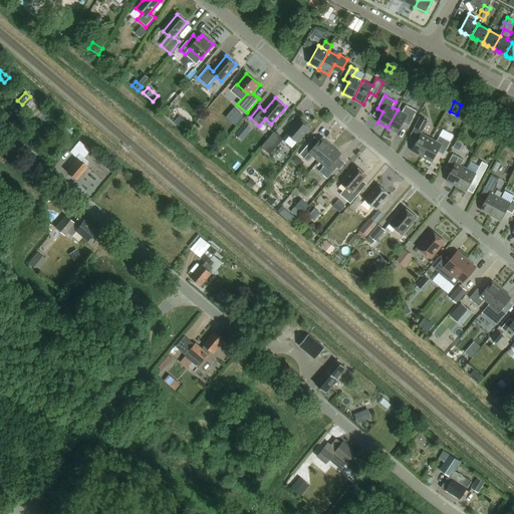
[(398,109),(388,127),(398,134),(404,122),(410,125),(417,110),(407,105),(403,112),(398,109)]
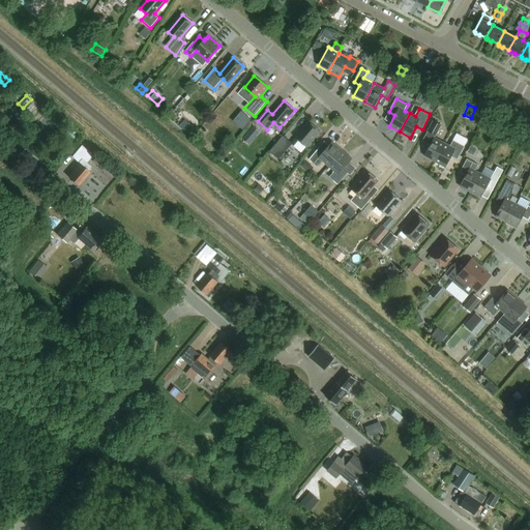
[(488,114),(482,124),(492,128),(497,118),(488,114)]
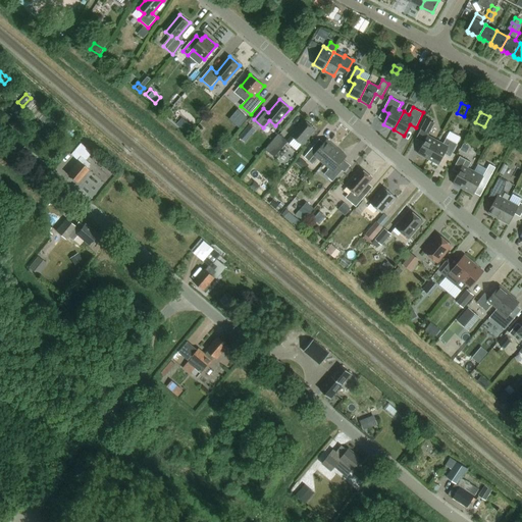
[(436,121),(428,117),(422,127),(430,132),(436,121)]
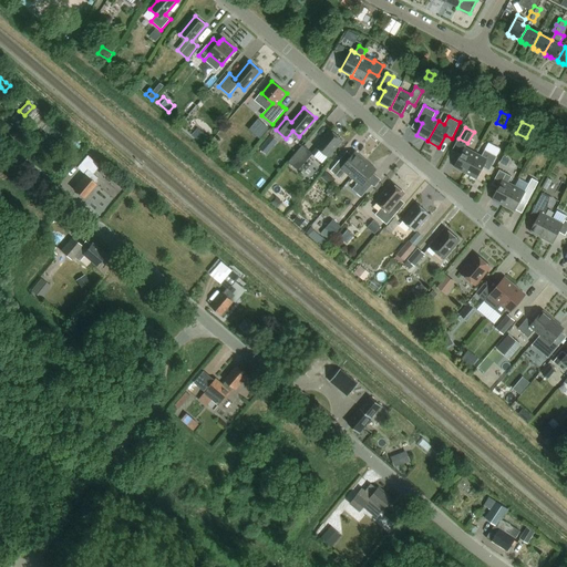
[(342,141),(330,130),(316,146),(320,150),(328,156),(328,157),(342,141)]
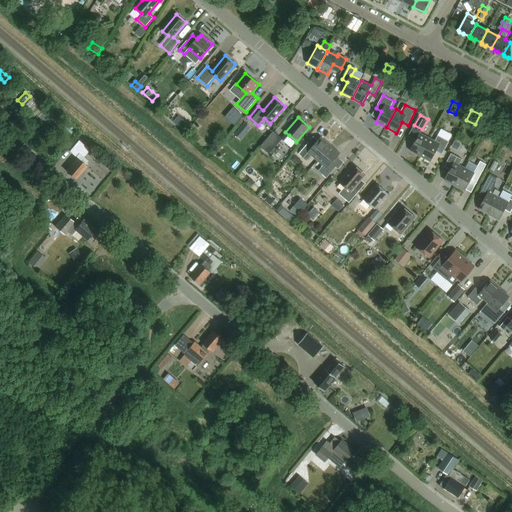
[(184,120),(179,126),(184,130),(189,124),(184,120)]
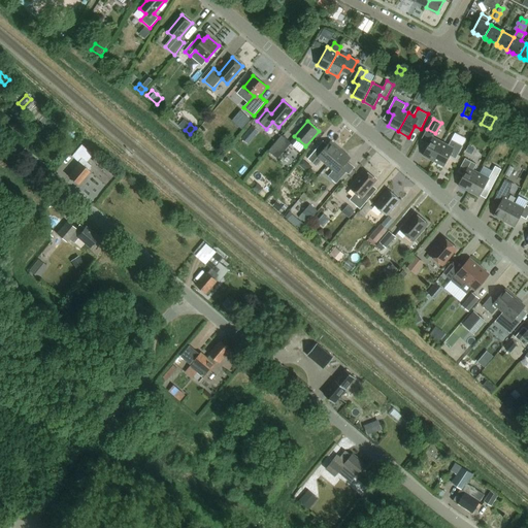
[(506,124),(502,132),(509,136),(514,127),(506,124)]
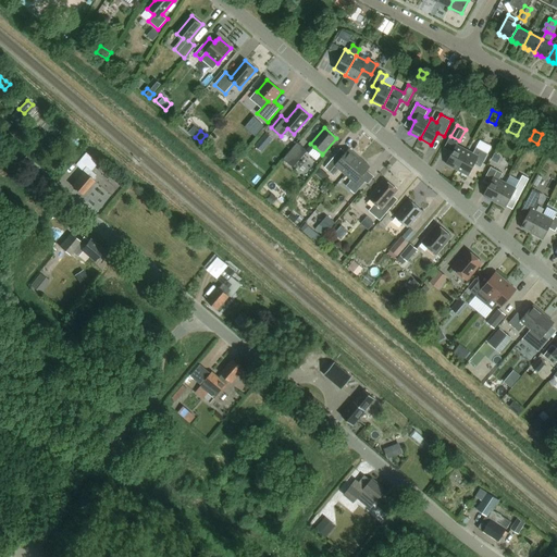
[(255,146),(262,152),(273,139),(265,133),(255,146)]
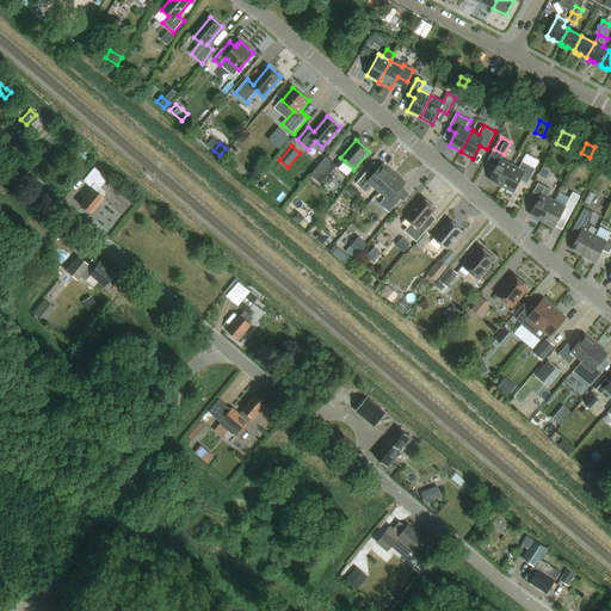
[(501,186),(513,165),(514,162),(499,154),(493,165),(497,167),(489,180),(501,186)]
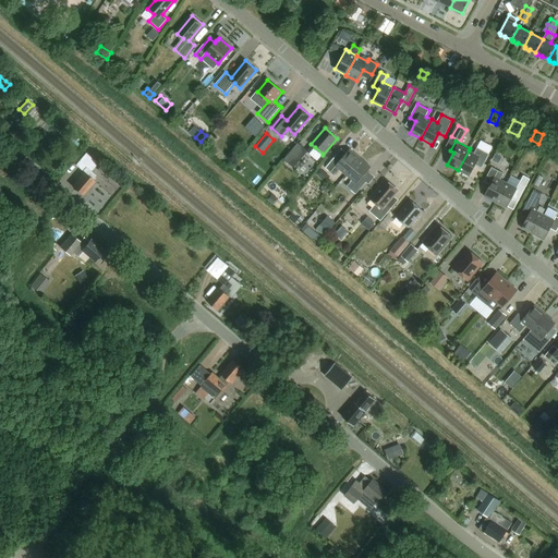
[(298,143),(283,160),(293,168),(307,152),(298,143)]
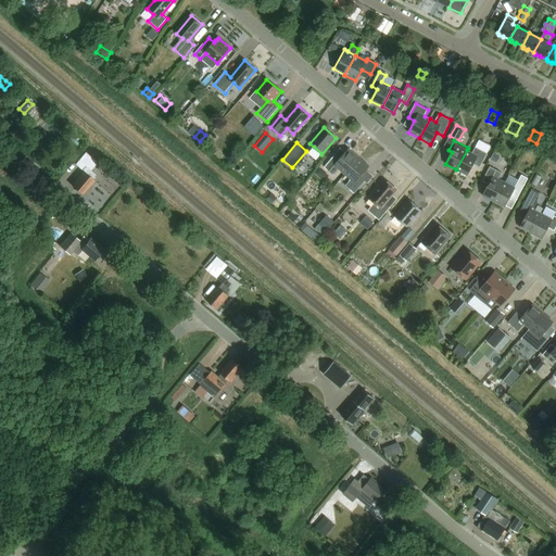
[(314,147),(307,154),(316,161),(321,153),(314,147)]
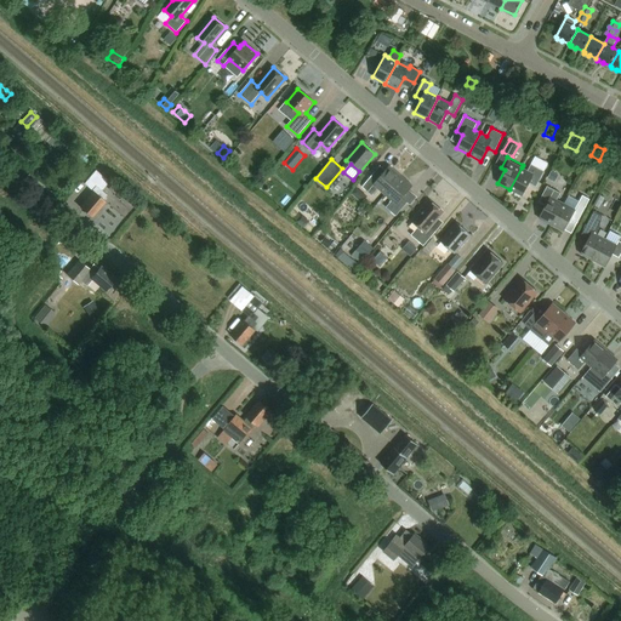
[(545,171),(531,164),(529,169),(523,165),(522,167),(510,189),(522,197),(529,183),(536,187),(545,171)]
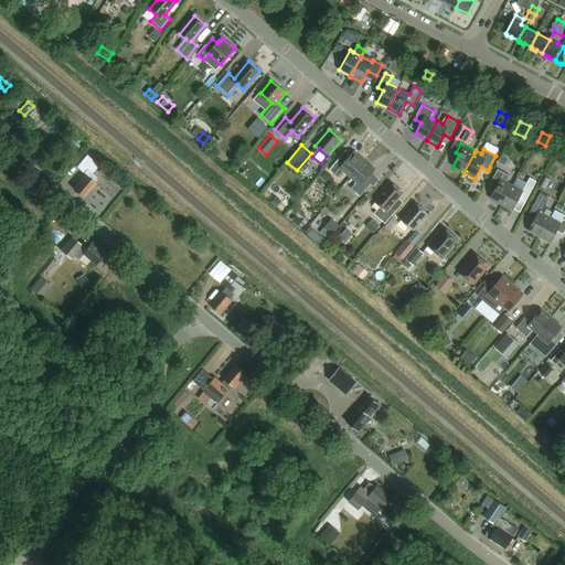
[(350,178),(365,160),(354,151),(344,162),(340,158),(329,170),(339,179),(344,172),(350,178)]
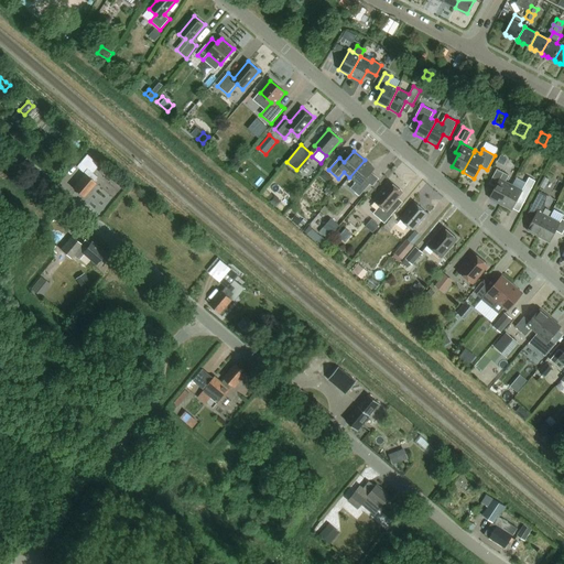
[(500,155),(497,162),(505,165),(508,159),(500,155)]
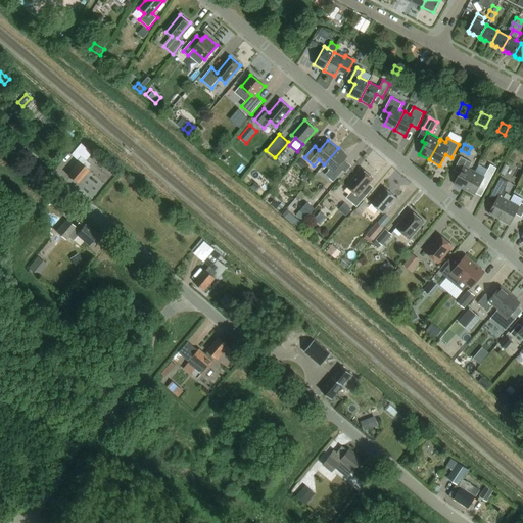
[(79,161),(67,175),(78,183),(89,171),(87,169),(90,164),(86,160),(92,154),(81,145),(72,155),(79,161)]
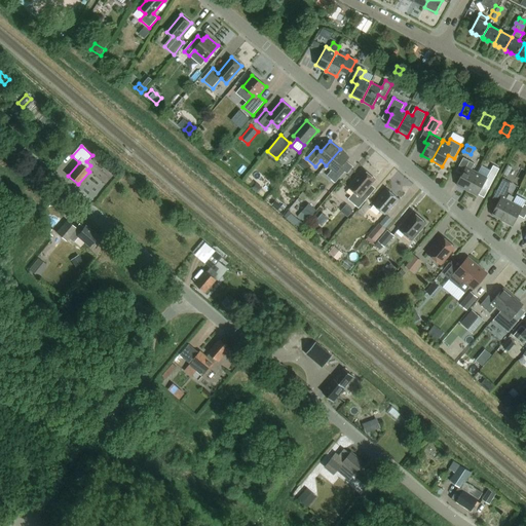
[(327,176),(336,183),(345,172),(340,167),(349,157),(340,149),(326,165),(332,171),(327,176)]
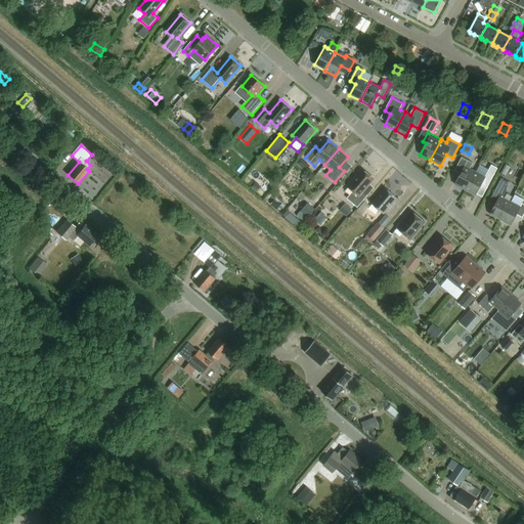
[(96,153),(91,159),(96,164),(102,158),(96,153)]
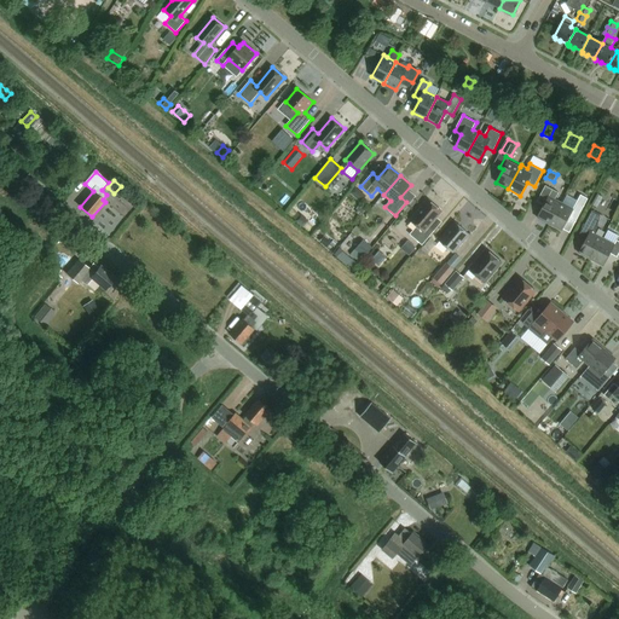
[(549,225),(561,202),(555,200),(559,192),(545,185),(537,201),(544,204),(537,218),(549,225)]
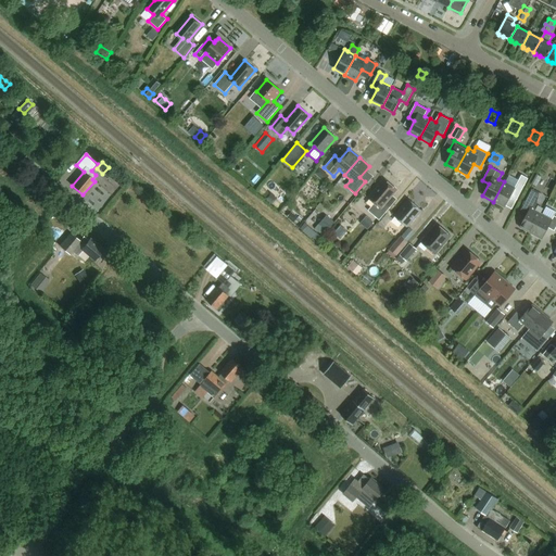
[(368,211),(379,220),(390,209),(384,203),(396,189),(386,180),(369,199),(375,203),(368,211)]
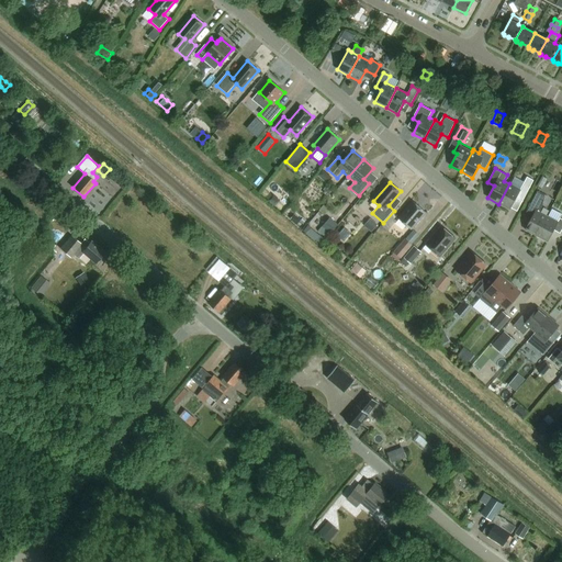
[(327,183),(324,190),(329,194),(334,188),(327,183)]
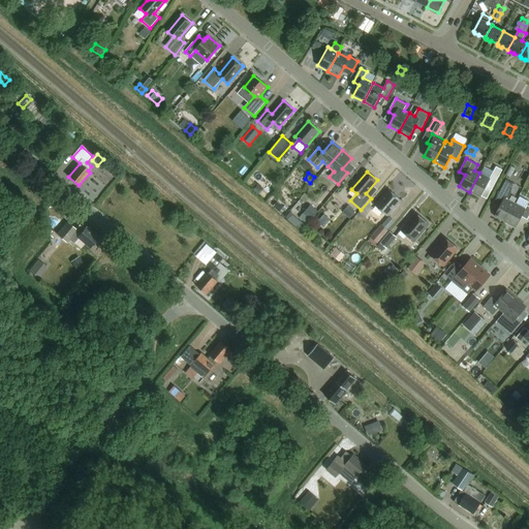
[(479,173),(469,192),(480,197),(486,186),(492,189),(499,176),(493,173),(490,179),(479,173)]
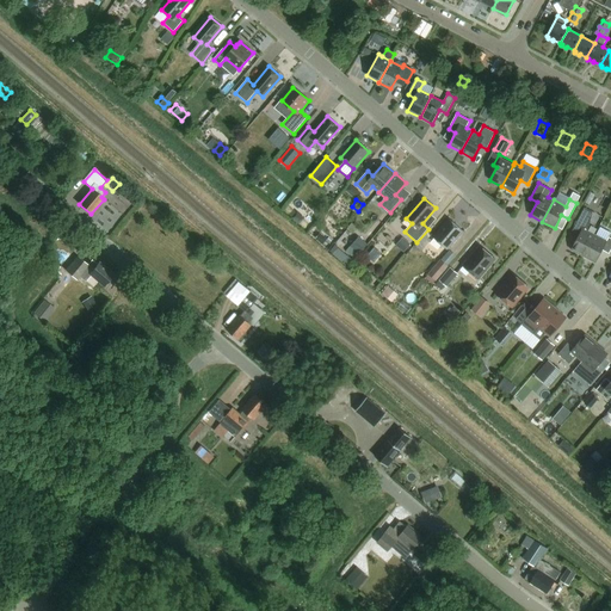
[(584,257),(594,235),(588,232),(593,213),(585,208),(572,234),(578,238),(572,250),(584,257)]
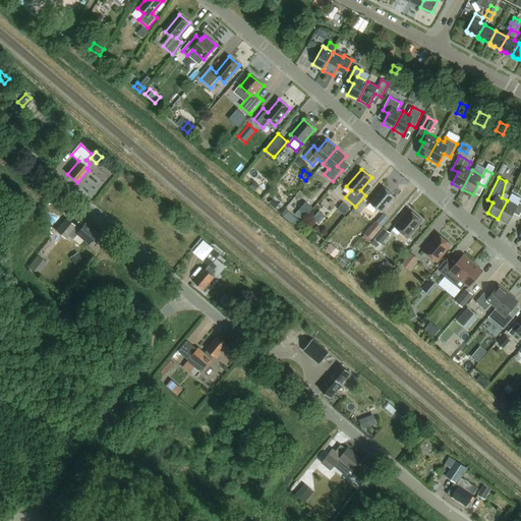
[(382,213),(395,197),(384,187),(370,203),(382,213)]
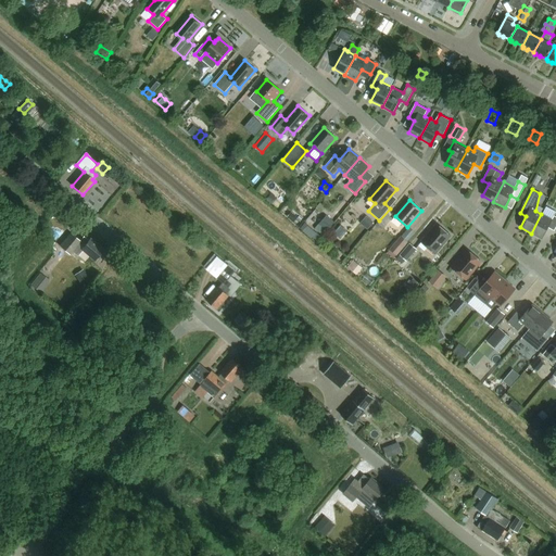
[(541,214),(531,234),(542,239),(548,228),(554,231),(555,227),(555,216),(554,216),(552,219),(541,214)]
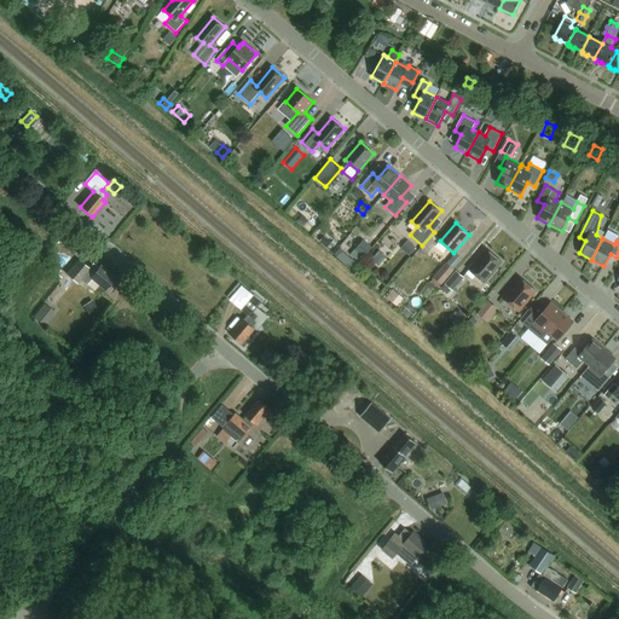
[(363,239),(351,254),(359,261),(364,256),(365,258),(372,247),(363,239)]
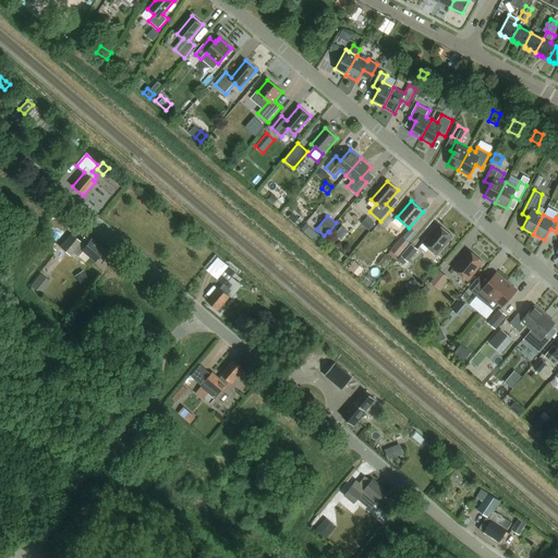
[(432,232),(423,243),(437,255),(446,244),(445,243),(451,235),(439,226),(433,233),(432,232)]
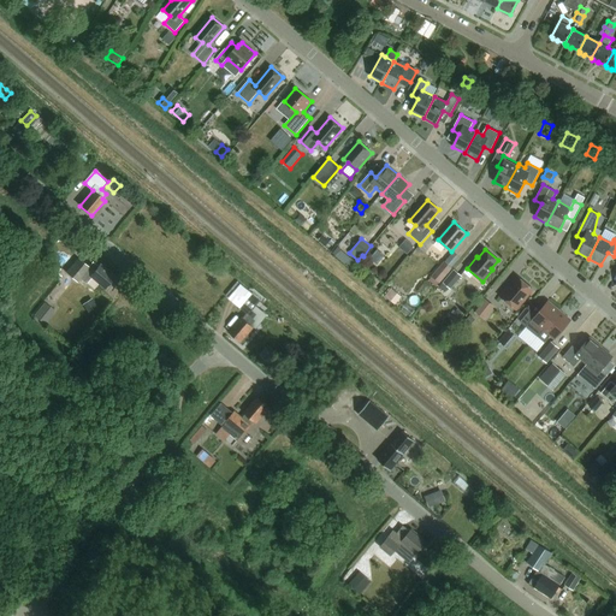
[(77,283),(80,279),(87,284),(92,278),(105,289),(116,277),(100,264),(99,266),(93,262),(88,267),(78,259),(66,273),(77,283)]
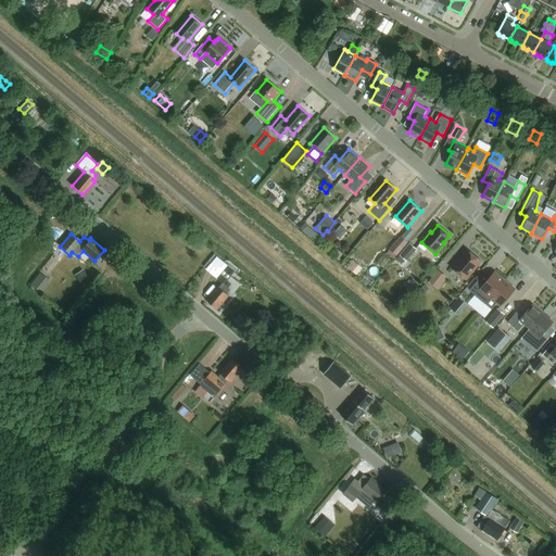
[(401,236),(390,249),(396,255),(408,241),(402,236),(401,236)]
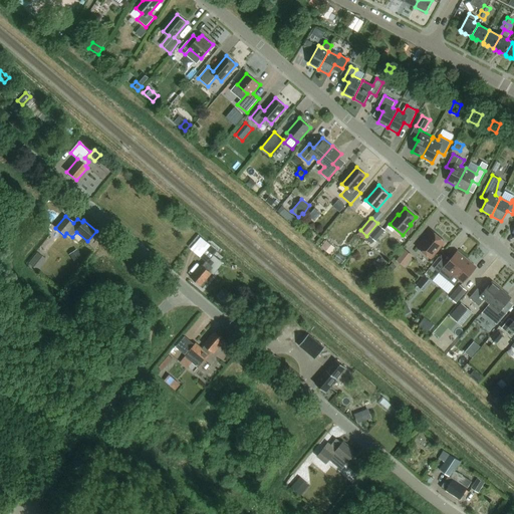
[(378,225),(369,236),(376,242),(386,231),(378,225)]
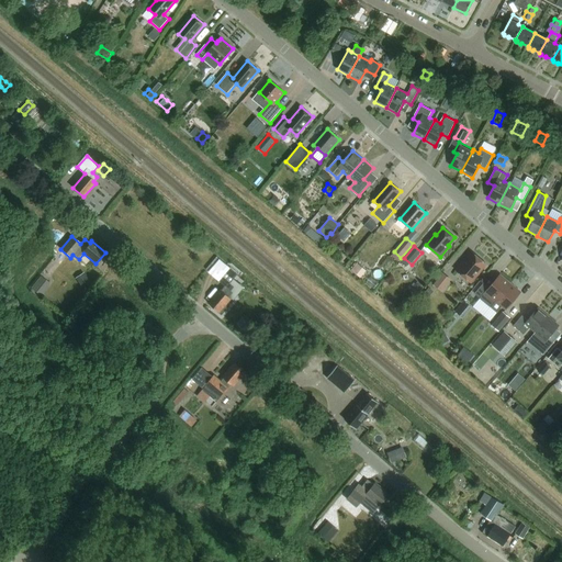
[(465,260),(457,271),(471,283),(480,272),(479,271),(485,263),(473,254),(467,261),(465,260)]
